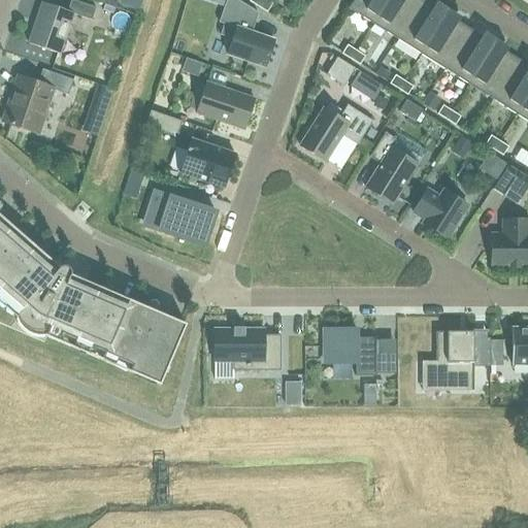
[(72,0),(71,0),(67,11),(42,3),(28,44),(60,55),(73,13),(92,21),(96,8),(72,0)]
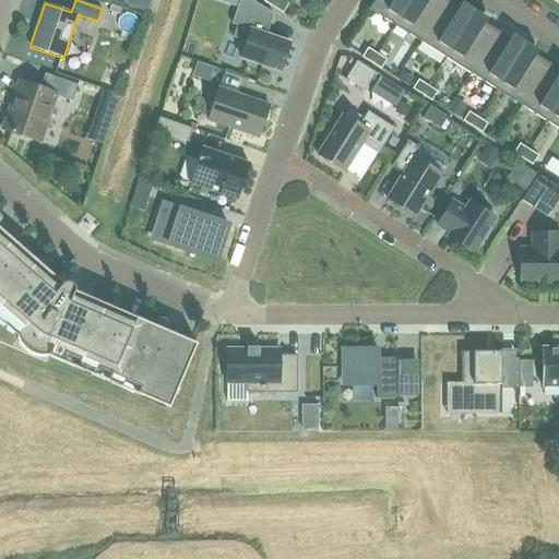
[(132,0),(130,6),(149,12),(152,0),(132,0)]
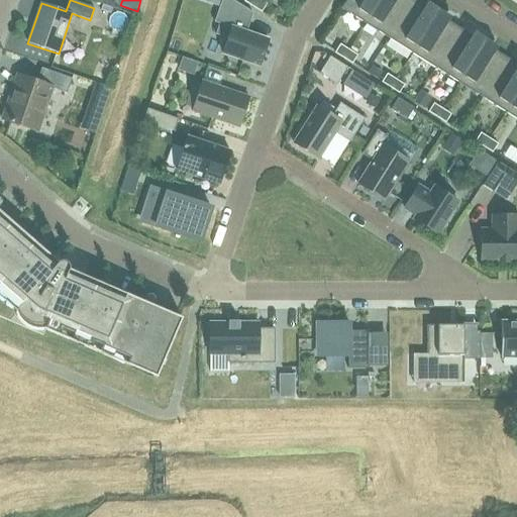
[(229,0),(221,0),(214,22),(219,24),(215,34),(228,38),(223,55),(260,67),(270,40),(247,32),(246,32),(252,14),(229,0)]
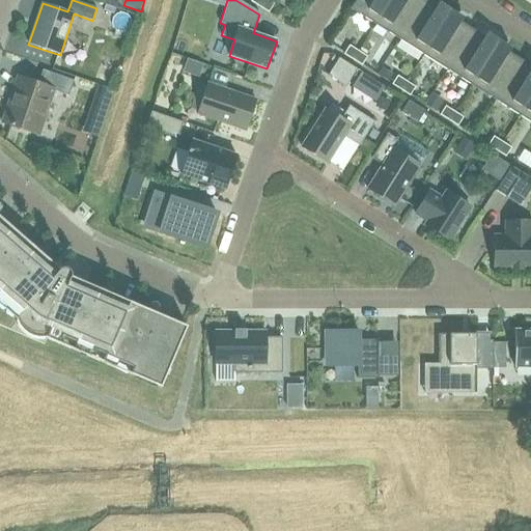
[(268,0),(263,0),(260,7),(269,12),(274,4),(268,0)]
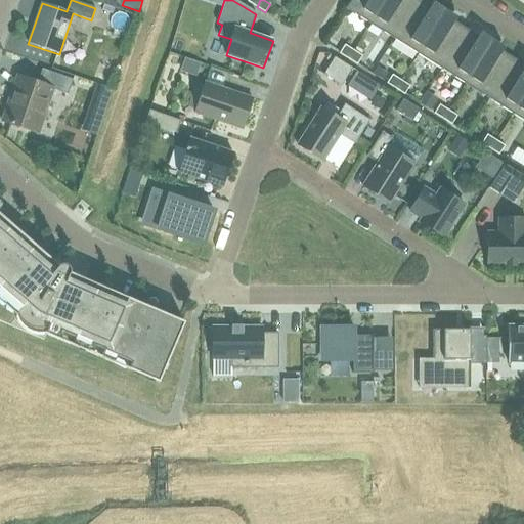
[(385,0),(351,0),(346,9),(370,25),(385,0)]
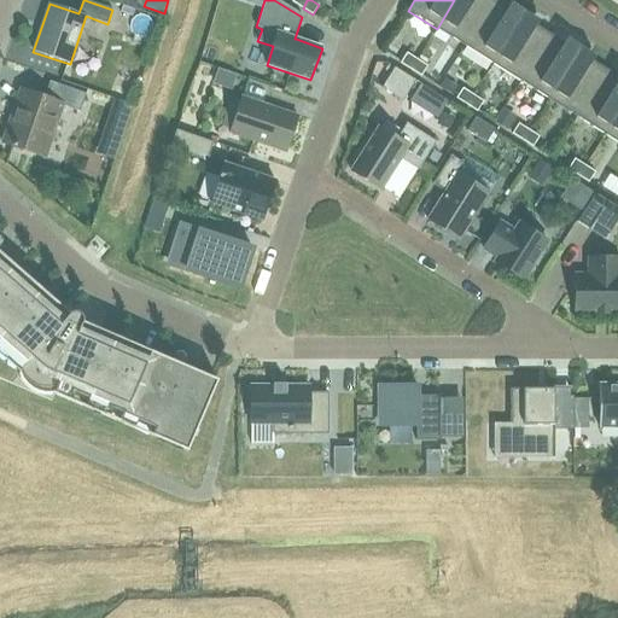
[(454,0),(437,29),(465,46),(494,0),(454,0)]
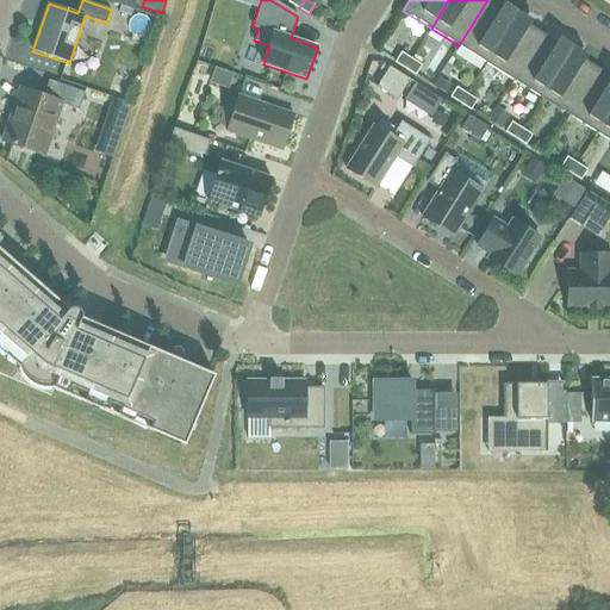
[(489,0),(487,0),(459,45),(486,63),(518,12),(505,4),(502,8),(489,0)]
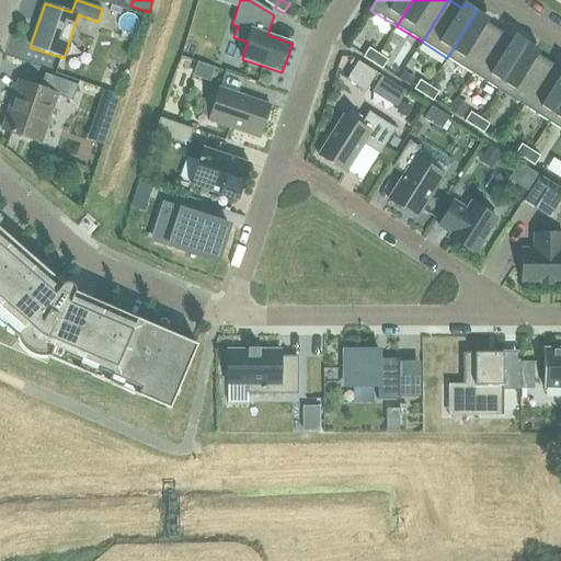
[(109,11),(119,15),(122,8),(111,4),(109,11)]
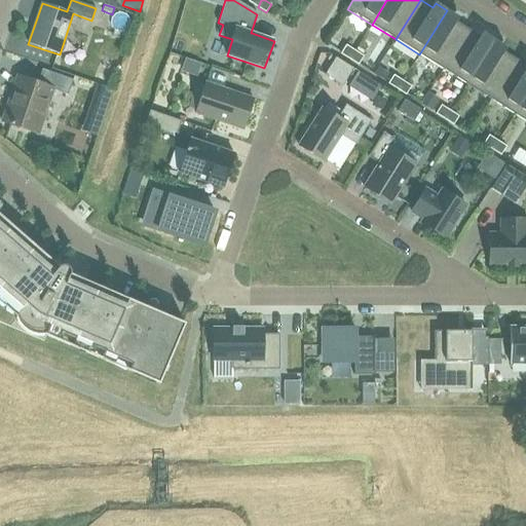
[(276,6),(270,15),(279,21),(285,12),(276,6)]
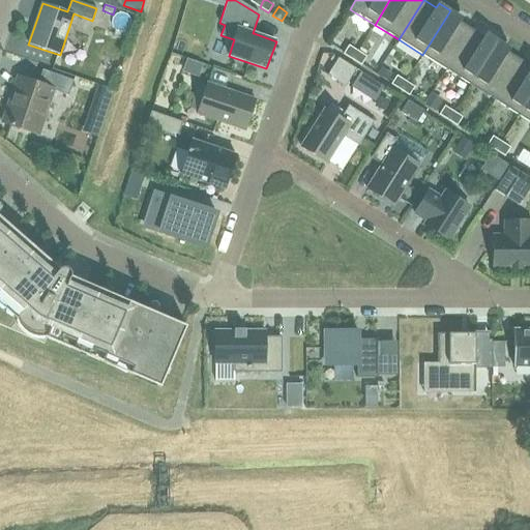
[(450,10),(422,55),(447,69),(472,30),(460,22),(463,19),(450,10)]
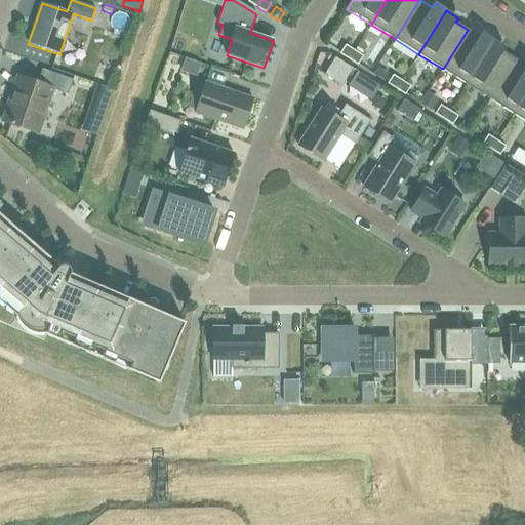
[(468,30),(443,69),(467,84),(493,40),(482,33),(480,37),(468,30)]
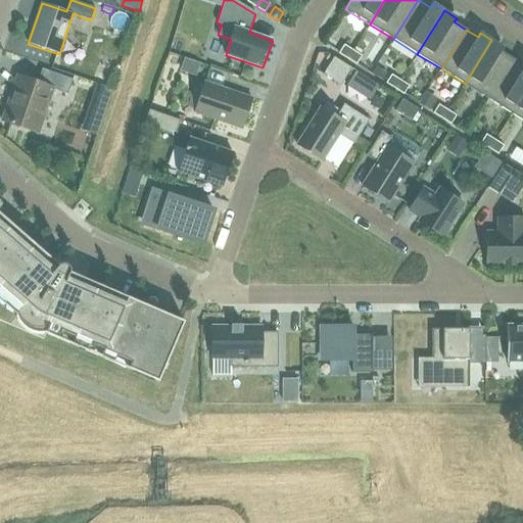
[(176,35),(170,53),(186,58),(187,59),(193,41),(176,35)]
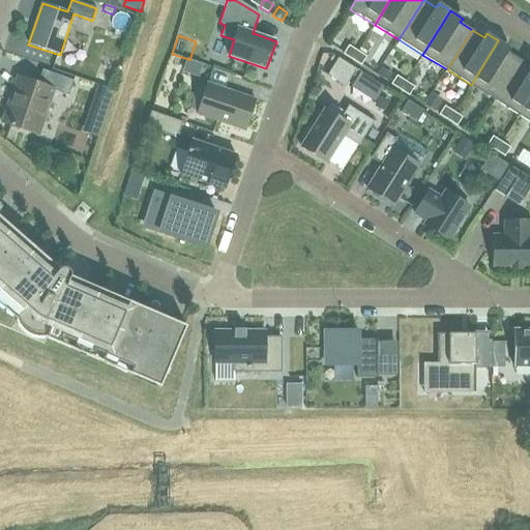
[(330,46),(340,52),(345,45),(335,38),(330,46)]
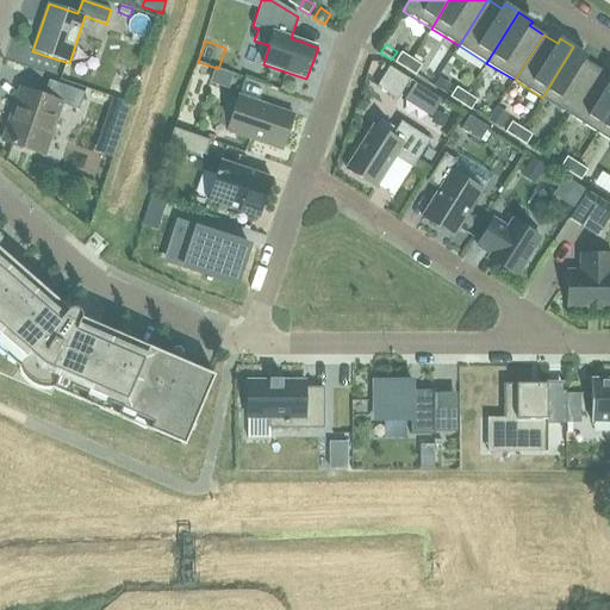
[(570,114),(598,69),(584,61),(587,56),(573,47),(542,98),(570,114)]
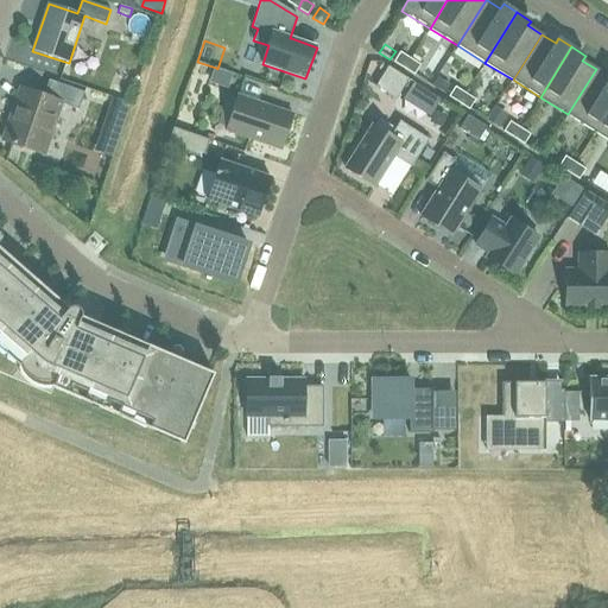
[(400,52),(394,62),(394,63),(404,69),(411,59),(400,52)]
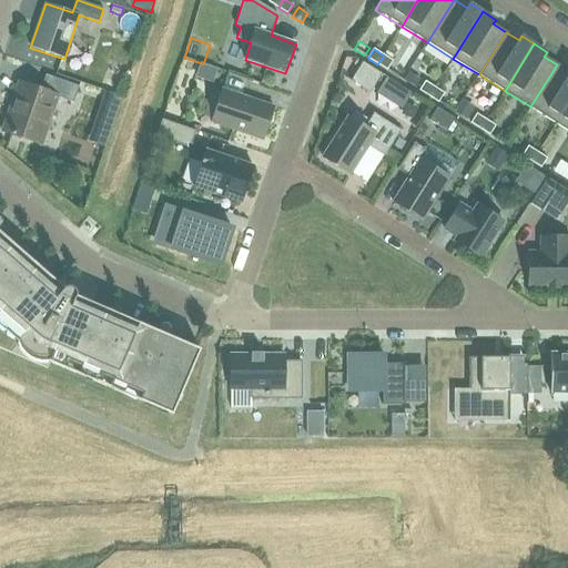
[(384,56),(377,64),(387,71),(393,61),(384,56)]
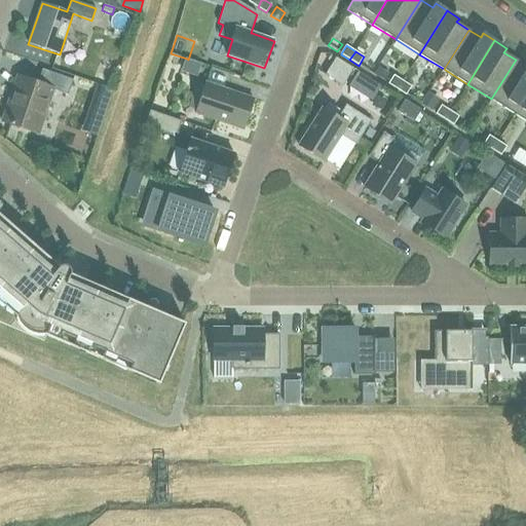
[(325,75),(343,86),(353,69),(336,58),(325,75)]
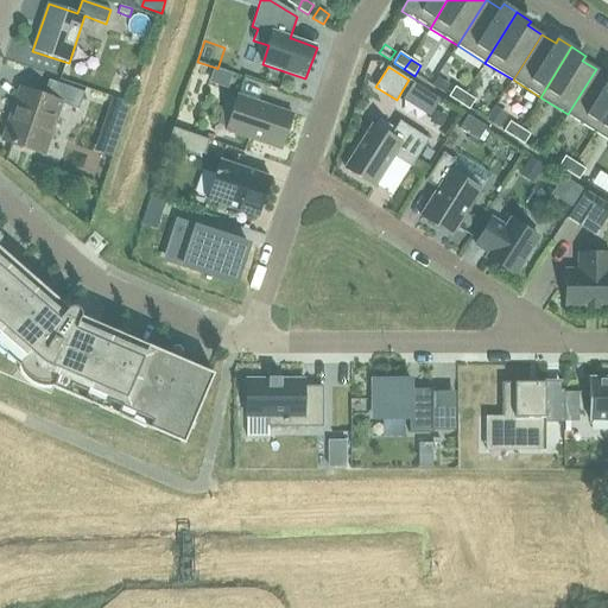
[(229,90),(234,75),(217,69),(216,68),(210,83),(229,90)]
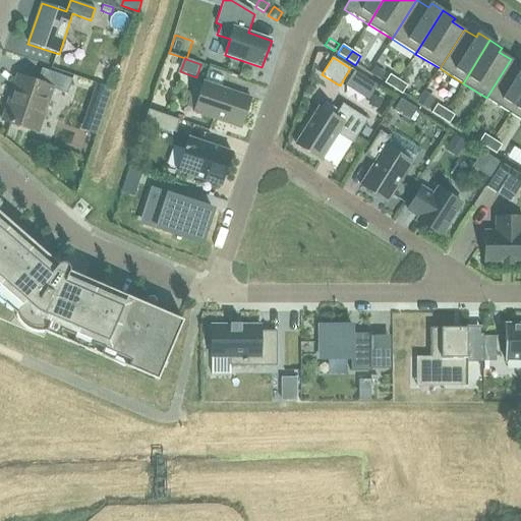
[(520,65),(511,59),(486,98),(510,113),(520,95),(520,65)]
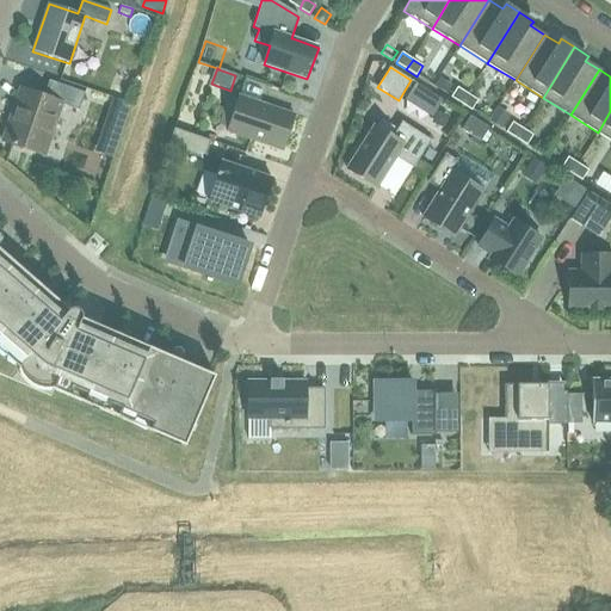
[(439,78),(434,86),(448,96),(454,87),(439,78)]
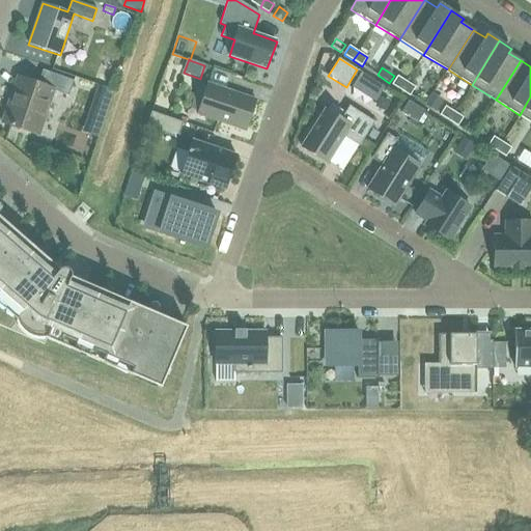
[(1,122),(39,136),(54,91),(68,96),(74,81),(43,71),(37,84),(20,78),(11,104),(8,103),(1,122)]
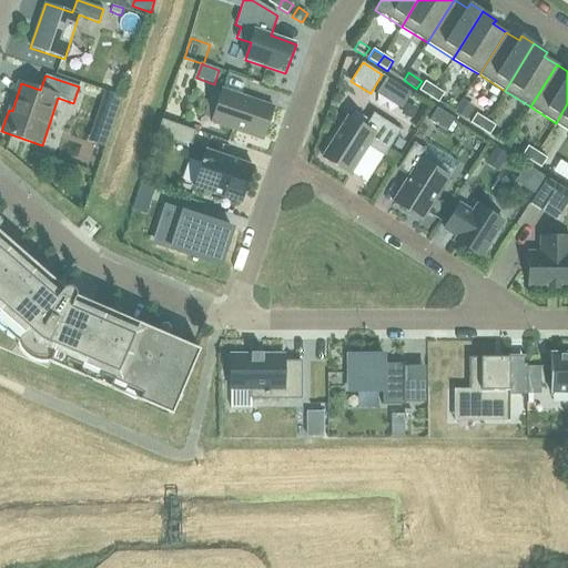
[(425,81),(419,90),(419,91),(428,97),(435,88),(425,81)]
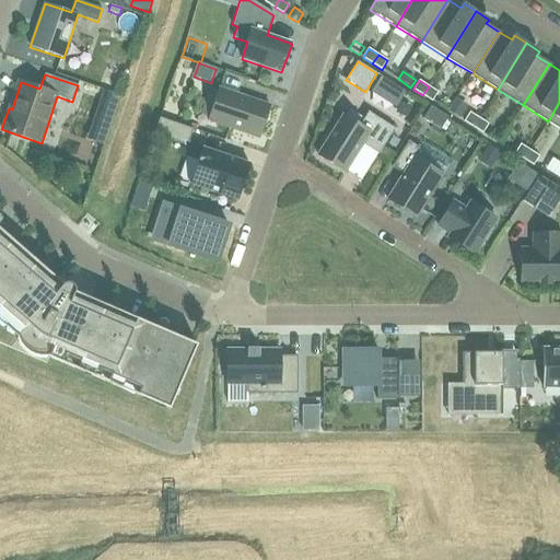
[(429,86),(422,95),(432,102),(438,92),(429,86)]
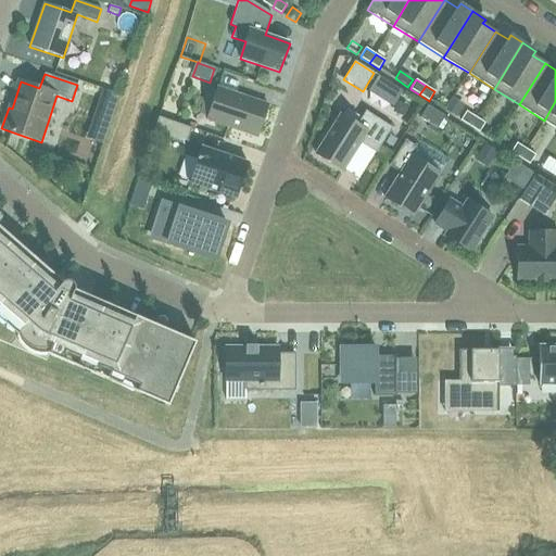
[(256,137),(267,104),(218,88),(207,121),(256,137)]
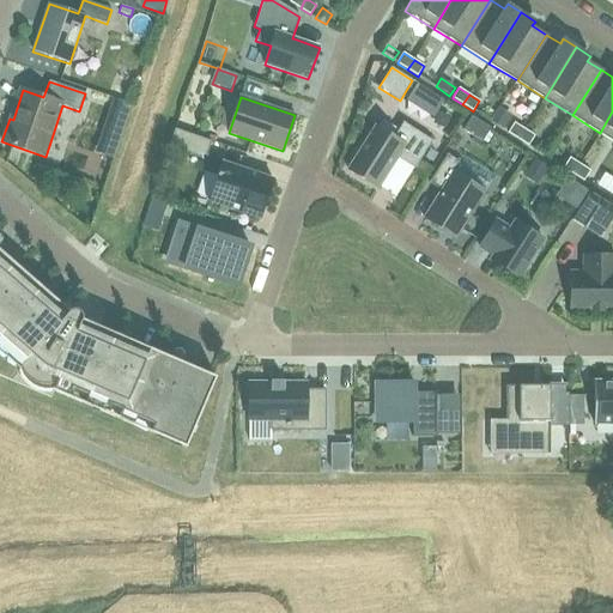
[(113,98),(103,125),(121,132),(131,104),(113,98)]
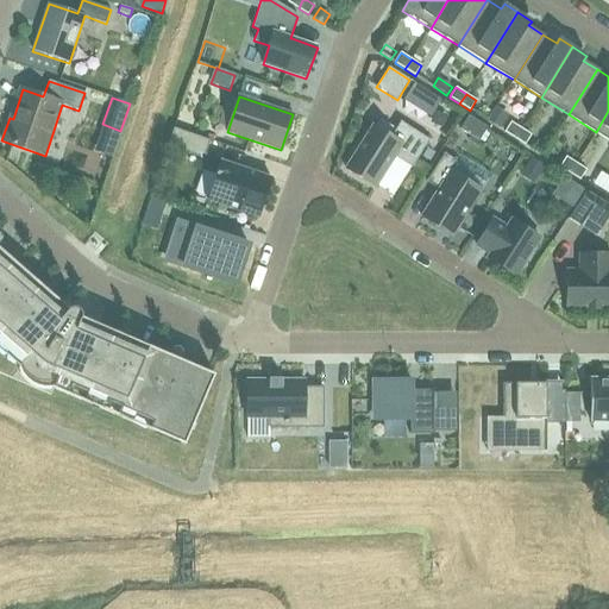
[(488,121),(500,129),(508,117),(495,108),(488,121)]
